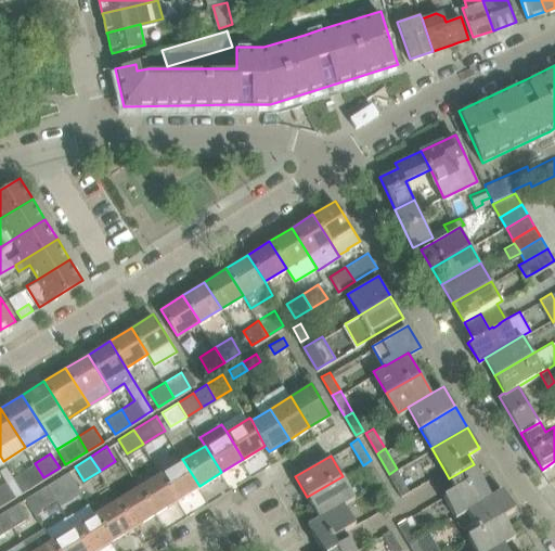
[(178,499),(199,486),(182,459),(160,472),(178,499)]
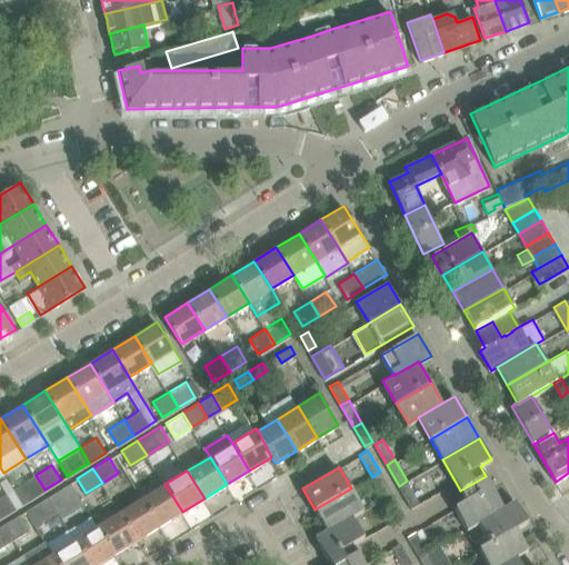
[(372,477),(383,497),(392,493),(380,472),(372,477)]
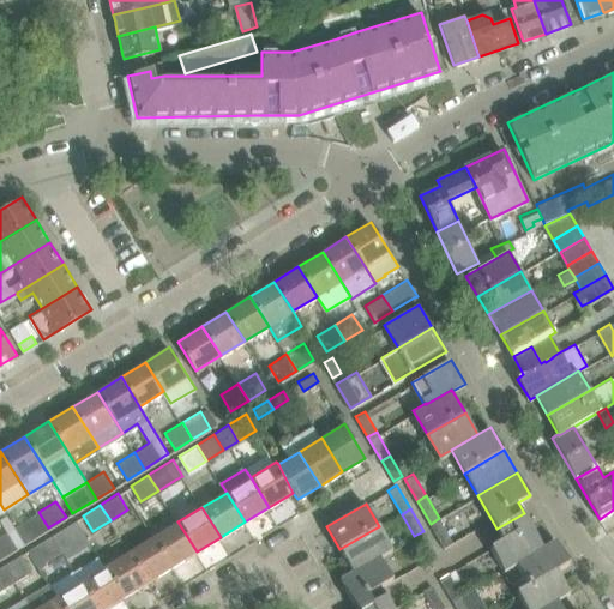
[(31,538),(48,528),(38,512),(20,523),(31,538)]
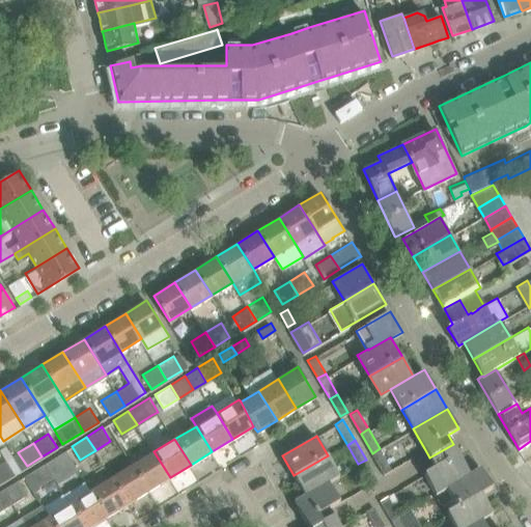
[(458,452),(453,444),(429,458),(435,466),(424,472),(436,493),(448,486),(448,484),(470,472),(458,452)]
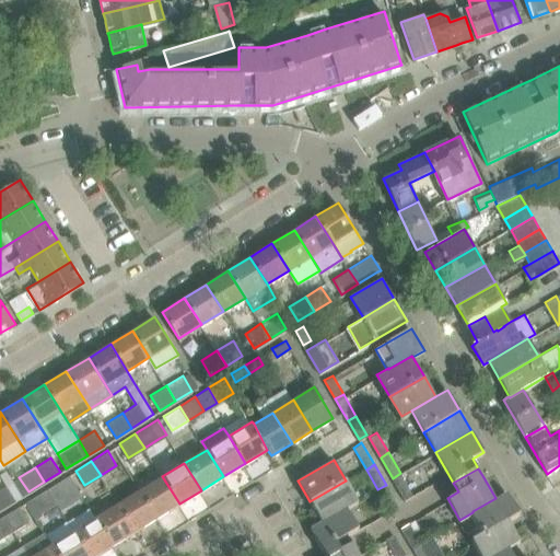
[(0,472),(7,485),(0,488),(0,508),(0,509),(22,496),(6,470),(0,472)]
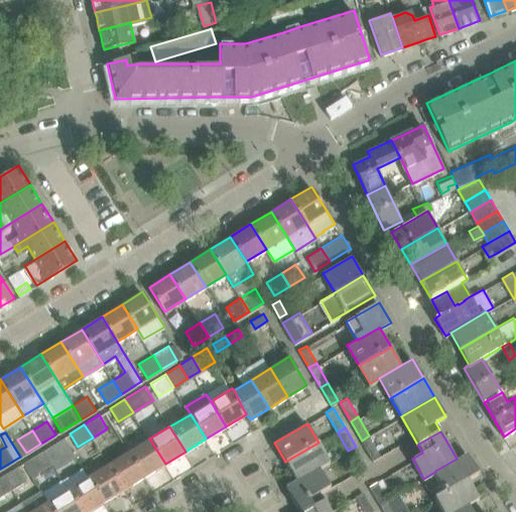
[(380,455),(369,435),(362,440),(373,460),(380,455)]
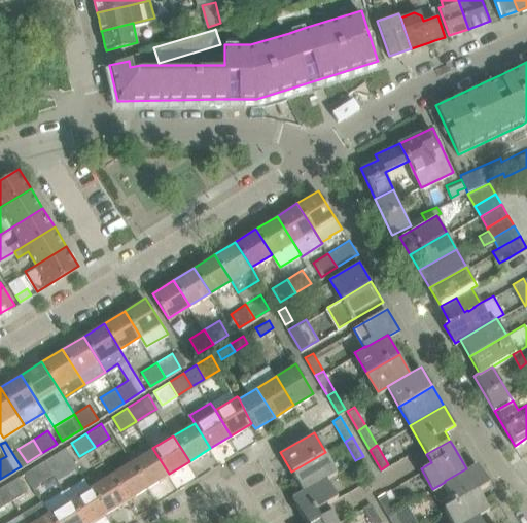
[(169,474),(152,448),(132,461),(147,487),(169,474)]
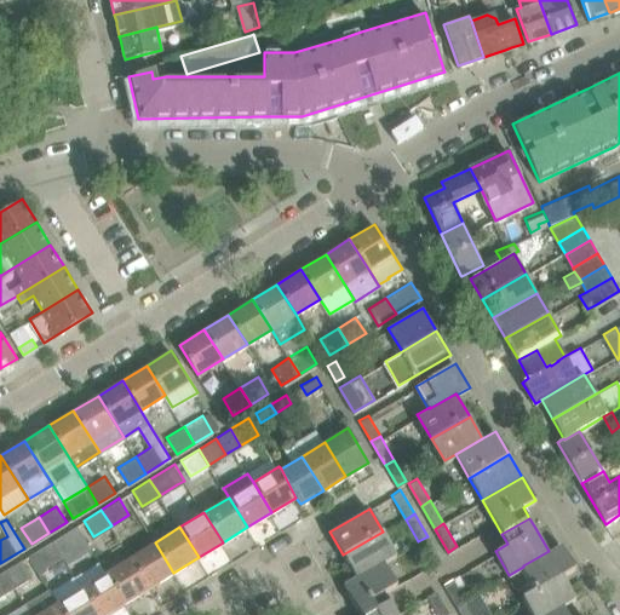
[(70,528),(52,539),(63,556),(80,545),(70,528)]
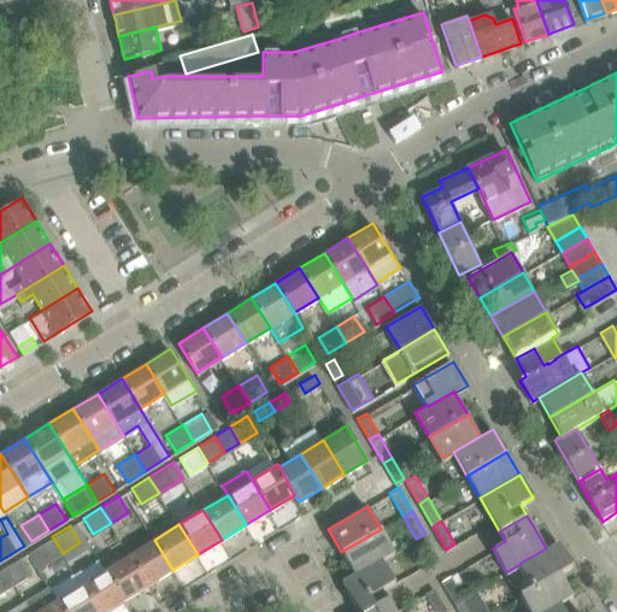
[(394,552),(381,529),(341,552),(353,574),(354,574),(381,558),(382,559),(394,552)]
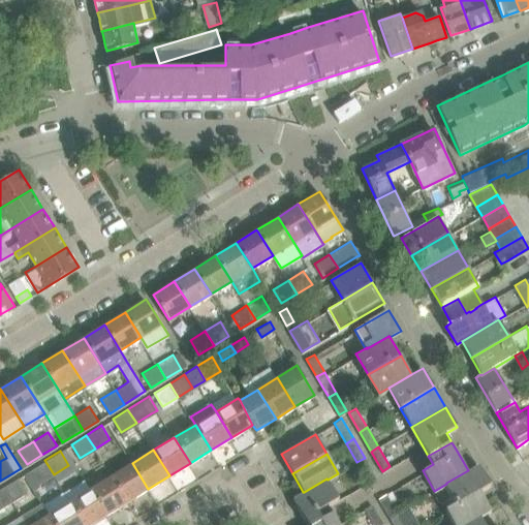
[(376,476),(365,458),(356,462),(368,482),(376,476)]
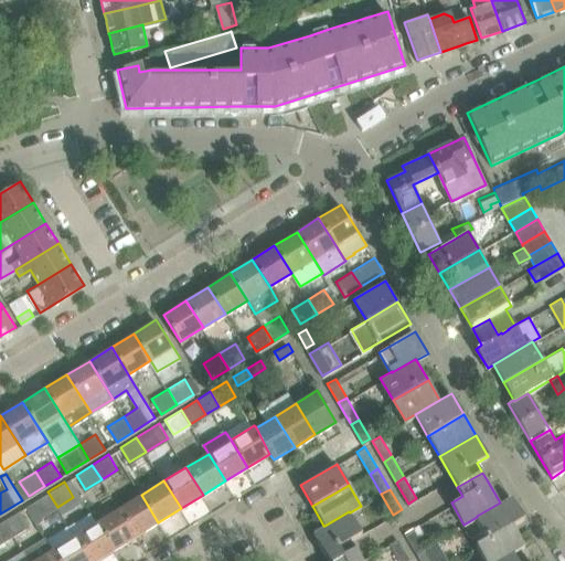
[(48,491),(32,501),(41,517),(57,507),(48,491)]
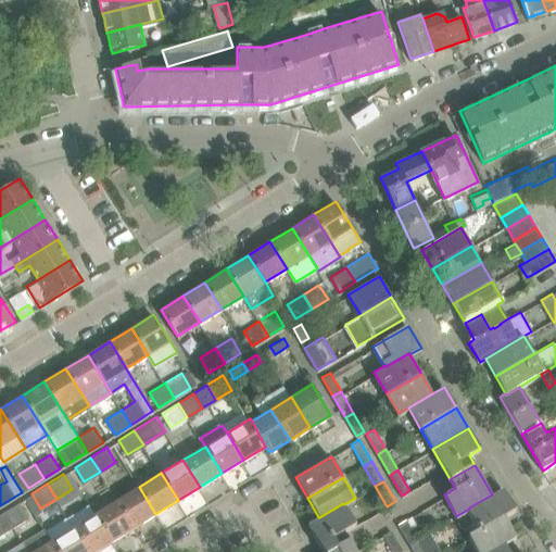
[(127,485),(113,493),(117,500),(134,527),(155,514),(139,487),(131,491),(127,485)]
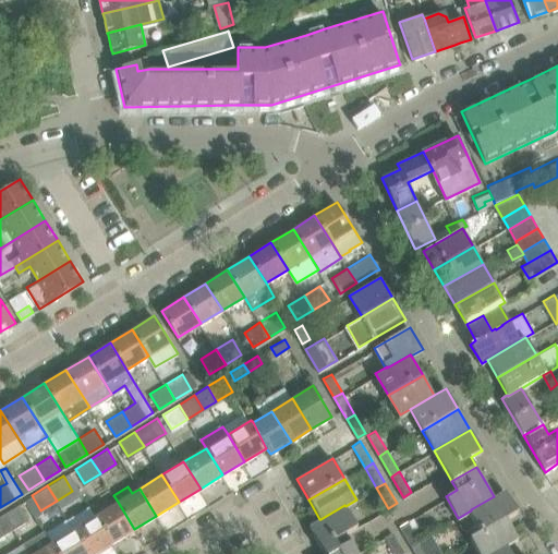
[(518,512),(505,490),(494,496),(471,509),(471,510),(483,531),(506,517),(506,518),(518,512)]
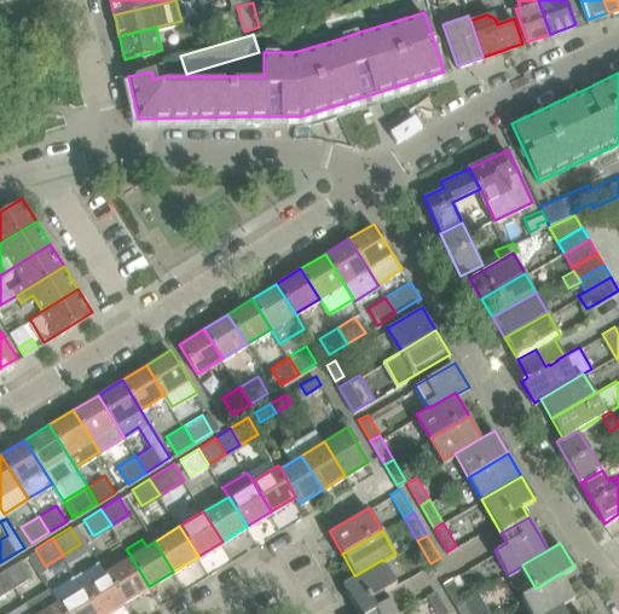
[(125,601),(149,586),(131,556),(106,571),(125,601)]
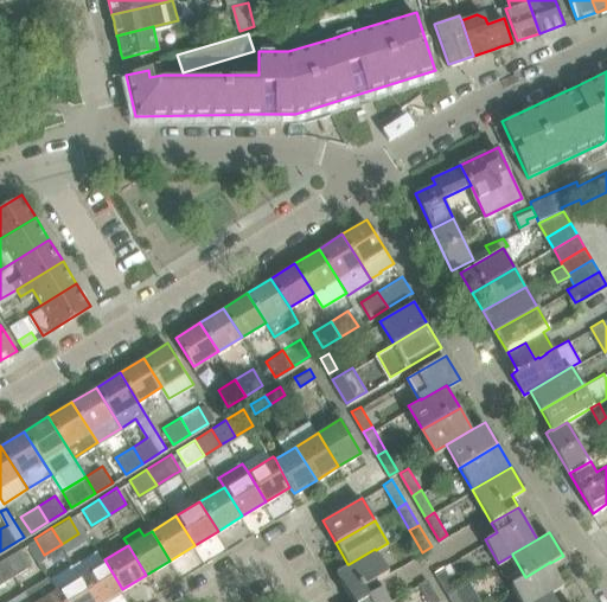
[(31,563),(21,546),(4,557),(14,574),(31,563)]
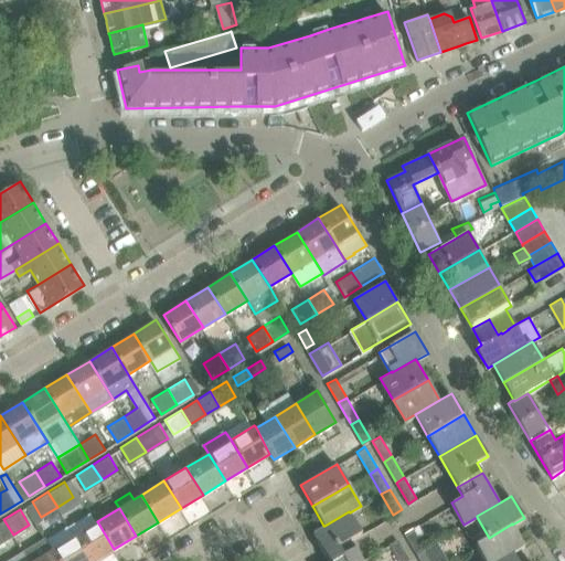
[(326,554),(329,560),(336,560),(355,549),(350,540),(362,532),(350,512),(349,511),(324,526),(323,526),(312,532),(326,554)]
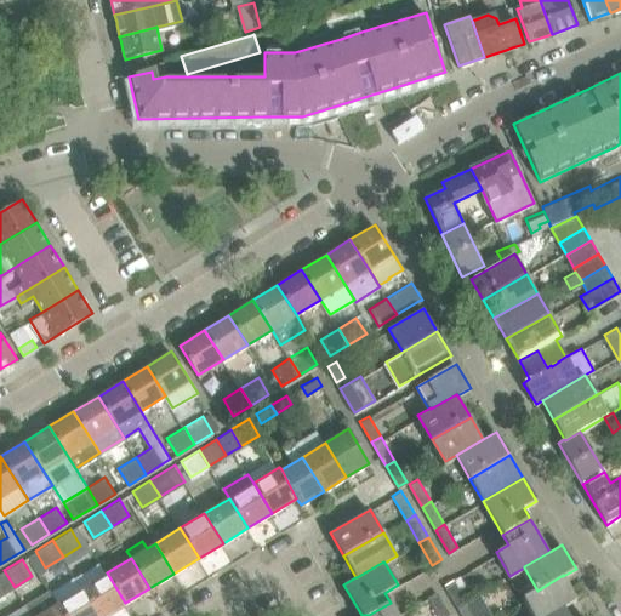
[(0,594),(15,587),(4,570),(0,572),(0,594)]
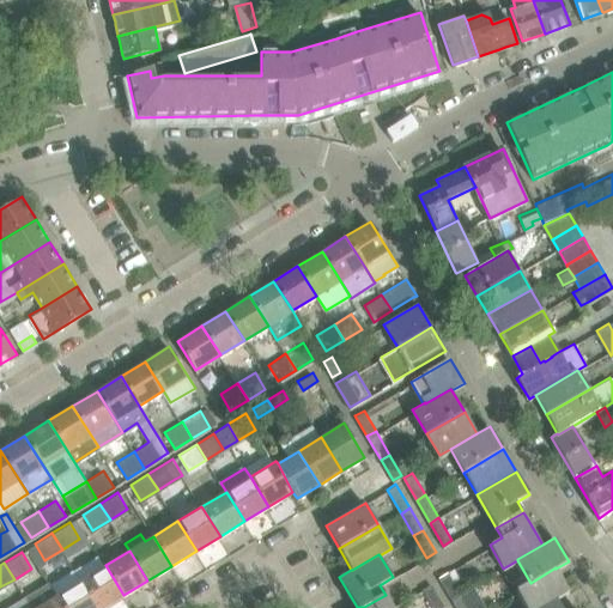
[(105,565),(82,581),(98,607),(102,607),(123,595),(105,565)]
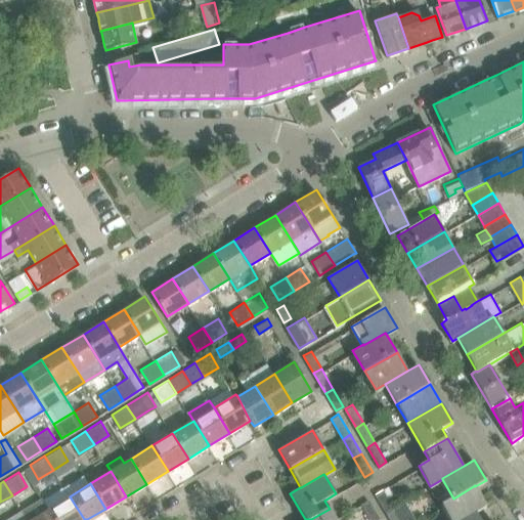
[(453,499),(442,505),(450,519),(460,519),(476,511),(476,512),(486,505),(475,486),(475,485),(453,499)]
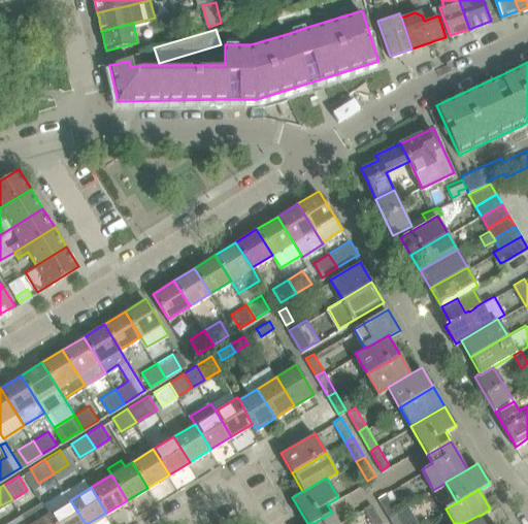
[(397,511),(386,491),(377,496),(389,516),(397,511)]
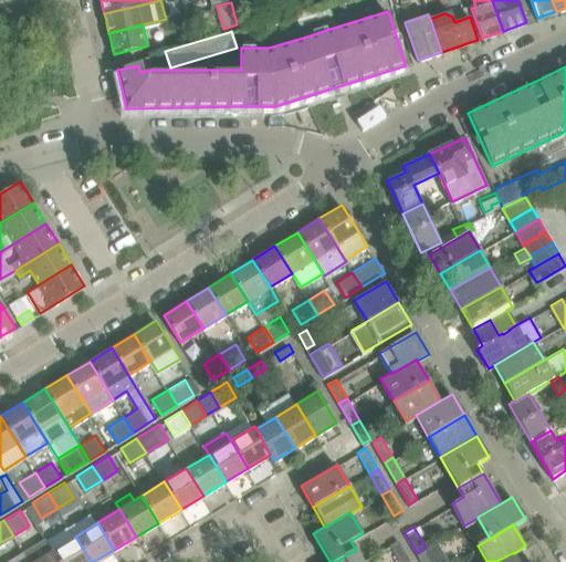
[(44,537),(22,550),(29,561),(60,561),(53,550),(44,537)]
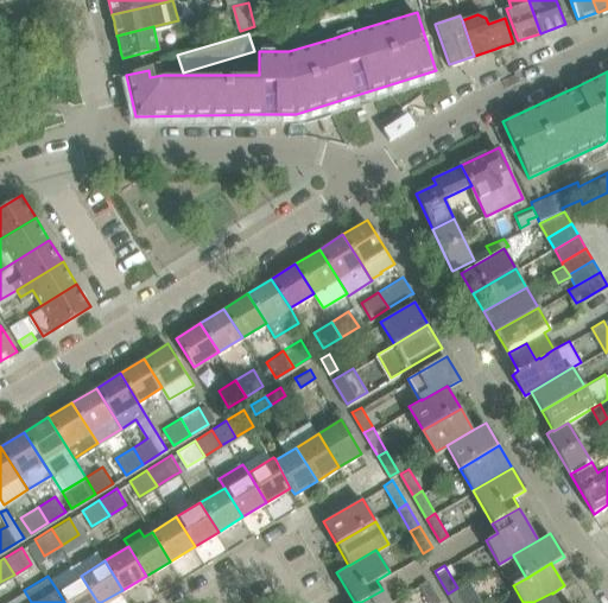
[(64,602),(97,602),(81,576),(57,590),(64,602)]
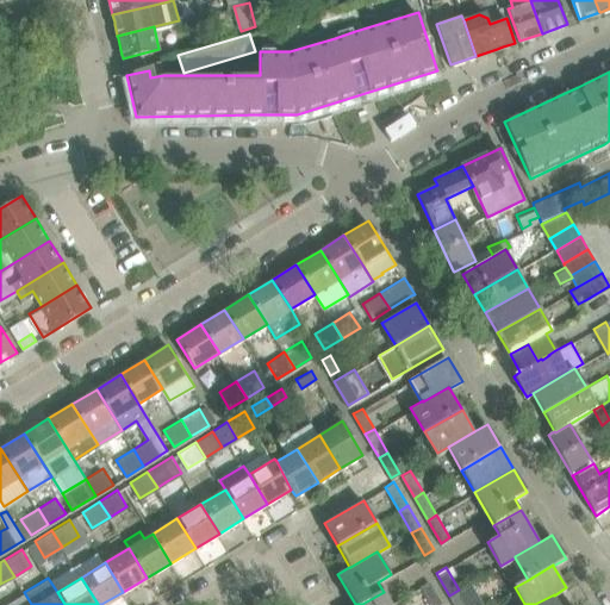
[(421,585),(431,604),(437,604),(442,603),(429,580),(421,585)]
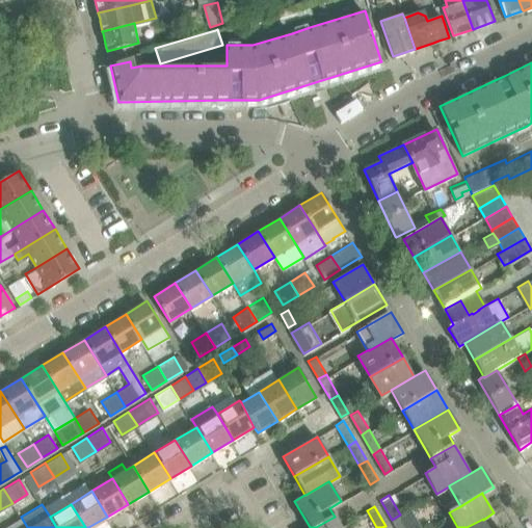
[(392,520),(396,527),(407,527),(400,515),(392,520)]
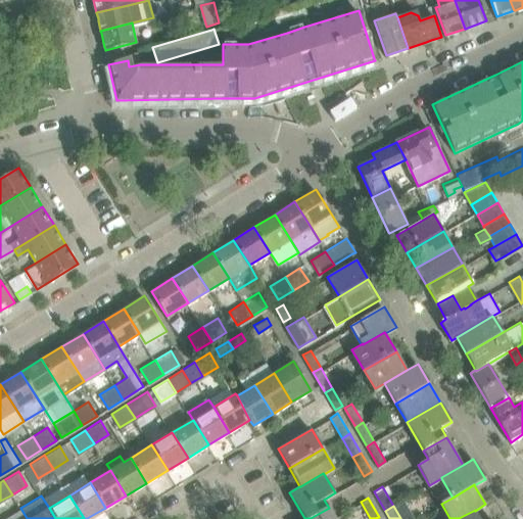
[(27,518),(20,508),(1,518),(27,518)]
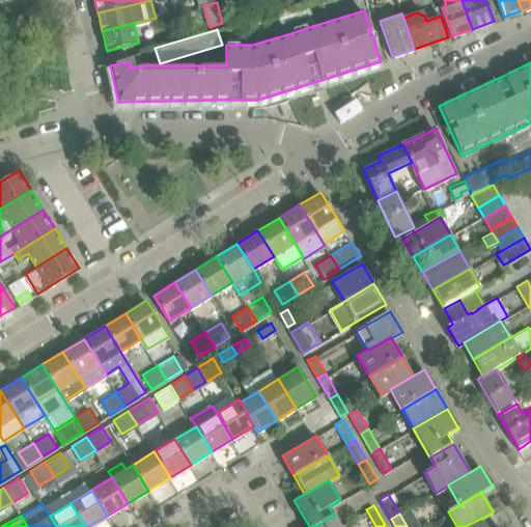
[(340,526),(339,525),(334,516),(315,526),(340,526)]
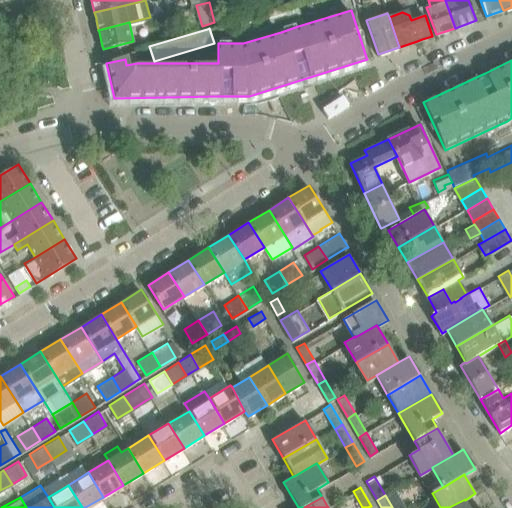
[(469,507),(465,500),(465,499),(449,507),(469,507)]
